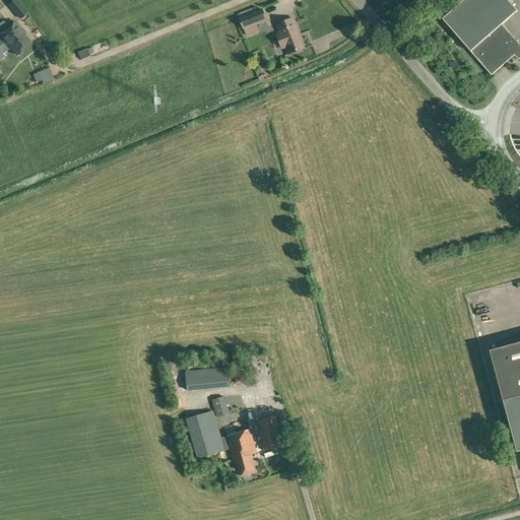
[(15,0),(14,0),(9,5),(20,18),(26,13),(15,0)]
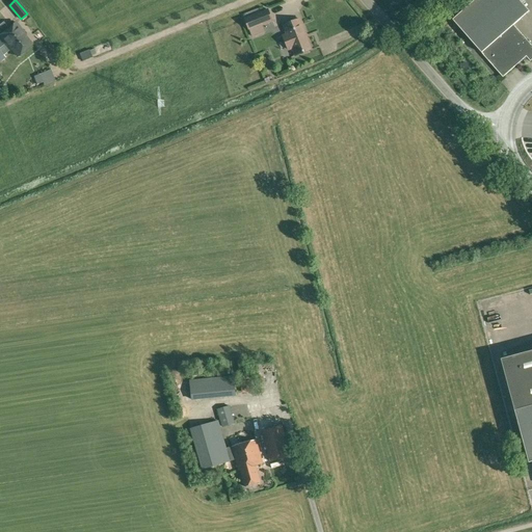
[(530,61),(531,59),(531,46),(513,25),(529,11),(519,0),(474,0),(452,20),(503,77),(526,57),(530,61)]
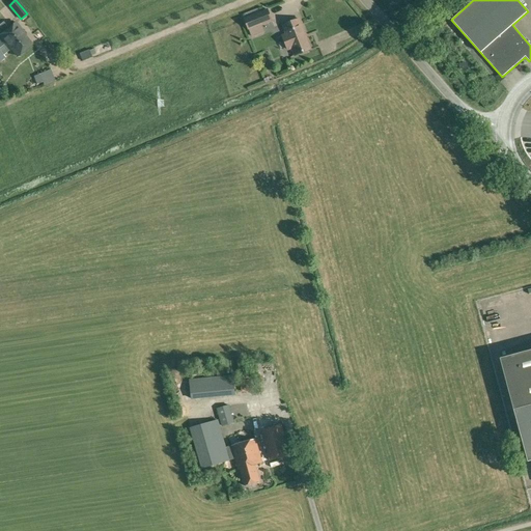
[(244,14),(245,17),(244,18),(248,31),(273,21),(268,8),(257,12),(256,9),(244,14)]
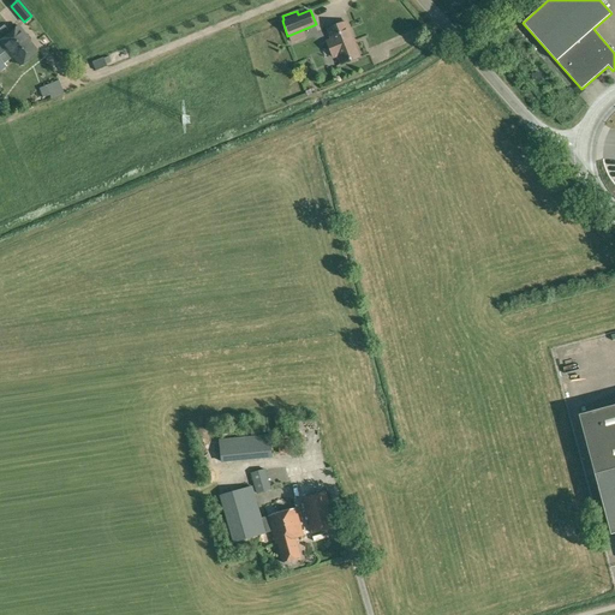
[(332,39),(327,41),(329,46),(332,54),(334,59),(339,57),(341,64),(359,58),(352,40),(353,40),(346,22),(328,30),(332,39)]
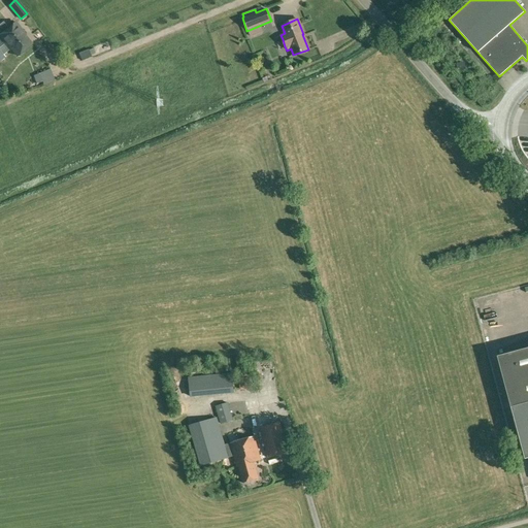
[(0,33),(0,37),(4,43),(9,50),(10,48),(17,56),(20,56),(24,53),(24,51),(31,44),(24,35),(25,34),(15,23),(6,30),(4,30),(0,33)]
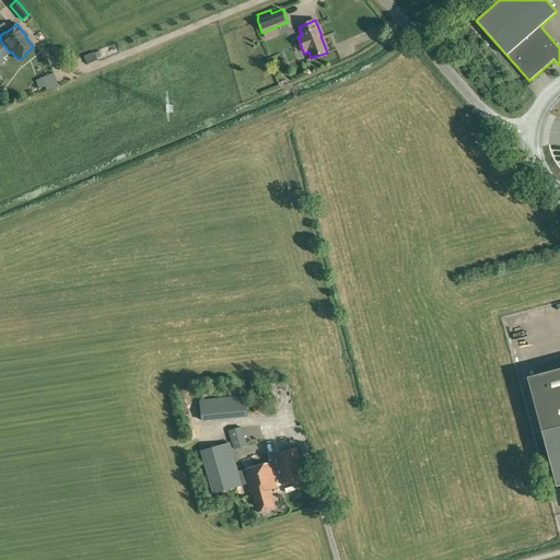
[(559,307),(550,311),(553,322),(559,318),(559,307)]
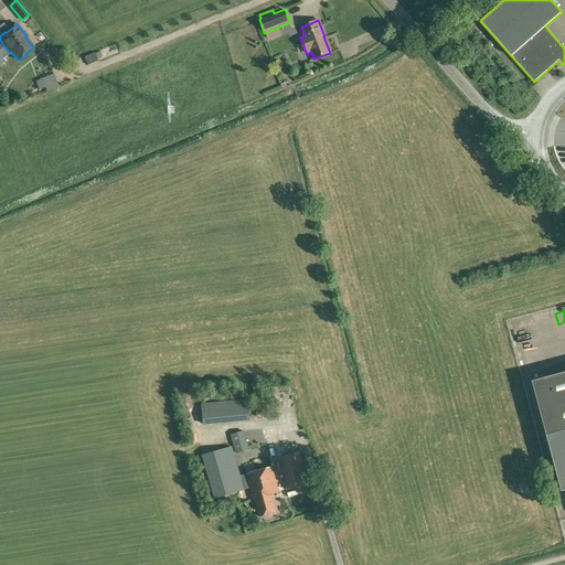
[(535,324),(547,322),(546,316),(537,318),(537,317),(522,320),(524,332),(536,330),(535,324)]
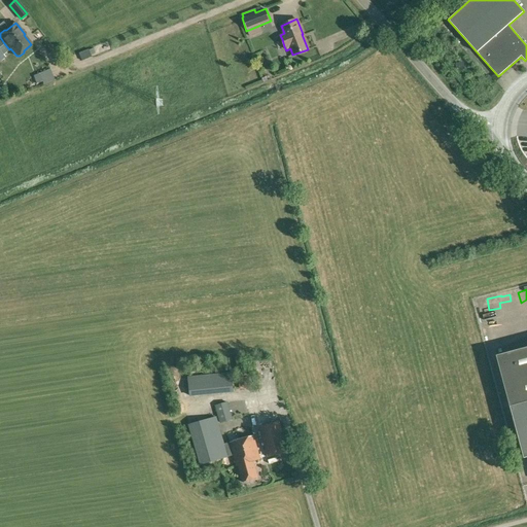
[(526,319),(499,327),(504,349),(526,342),(526,319)]
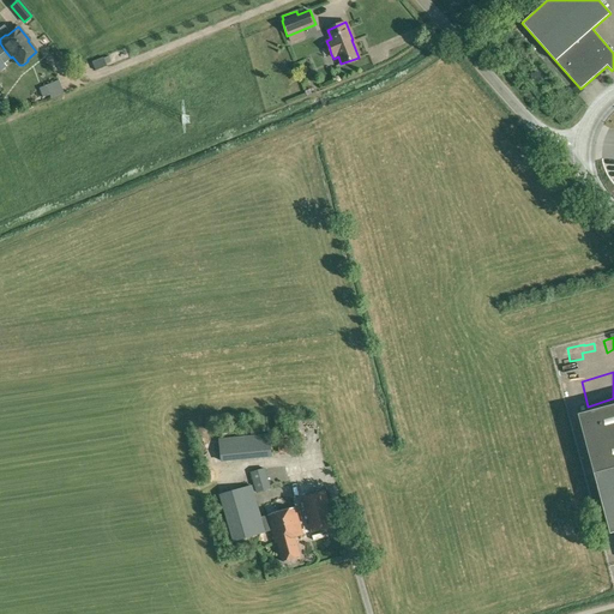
[(613,404),(578,415),(594,474),(609,534),(613,533),(613,404)]
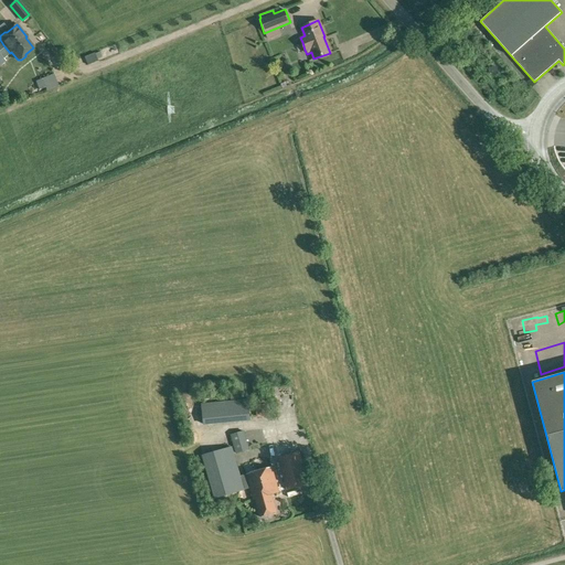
[(248,400),(201,404),(203,425),(251,420),(248,400)]
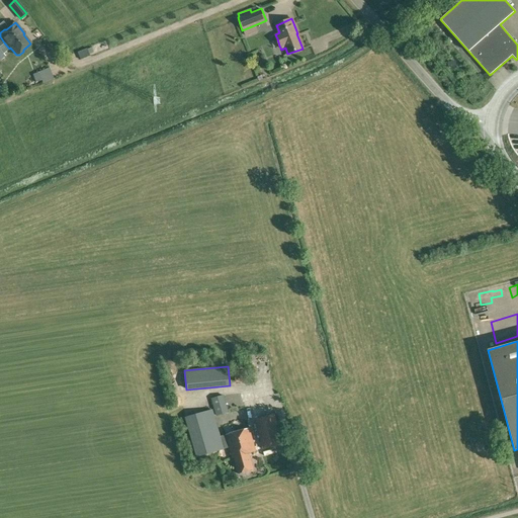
[(217,416),(229,413),(224,395),(211,399),(217,416)]
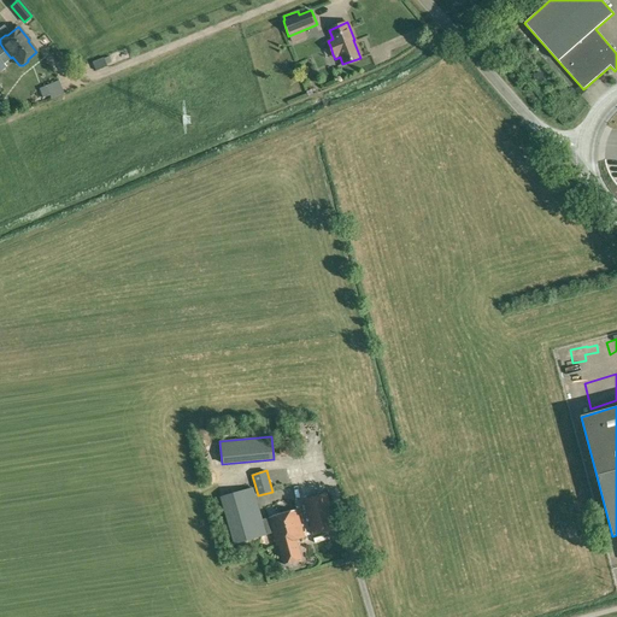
[(297,540),(305,538),(297,510),(262,519),(253,488),(222,497),(235,544),(269,534),(268,530),(272,529),(277,545),(278,545),(283,564),(303,559),(297,540)]
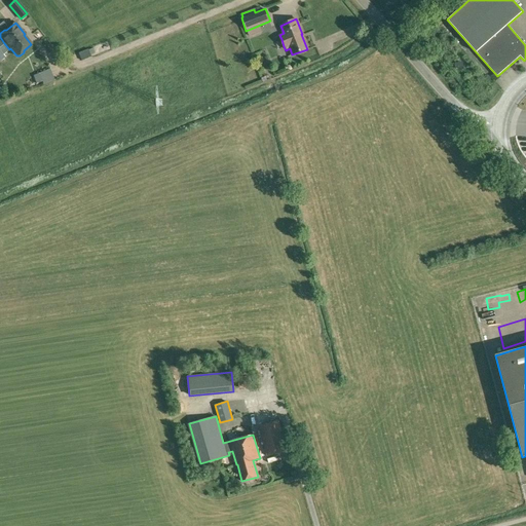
[(288,451),(278,421),(259,426),(267,456),(288,451)]
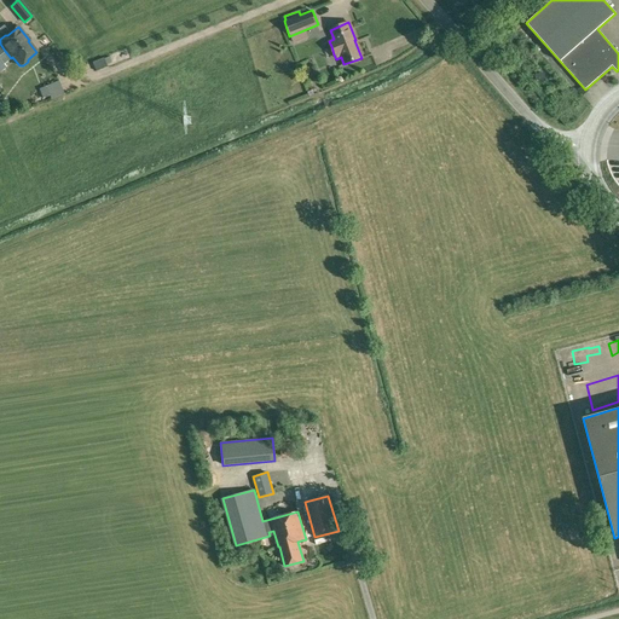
All buildings are outlined.
